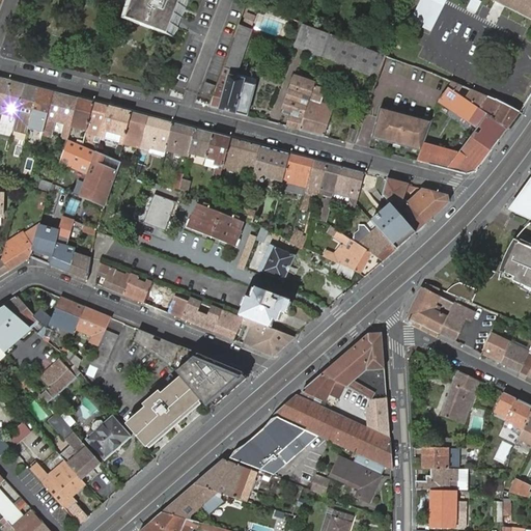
[(138,0),(141,1),(137,10),(129,7),(124,19),(171,36),(175,26),(167,22),(171,12),(179,16),(185,0),(138,0)]
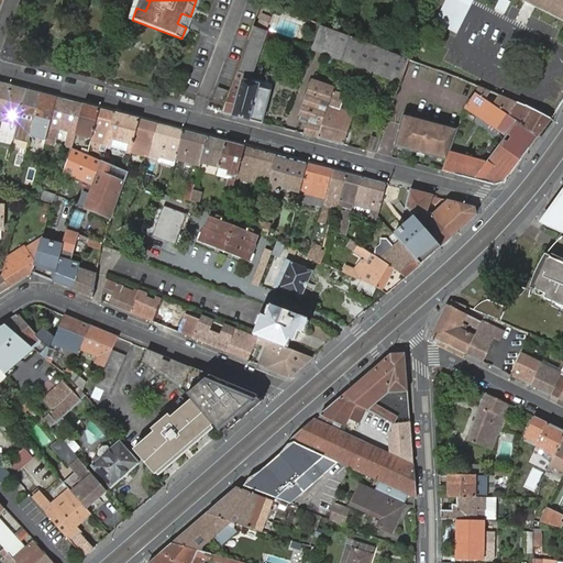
[(150,1),(146,0),(134,0),(133,7),(136,8),(145,11),(150,1)]
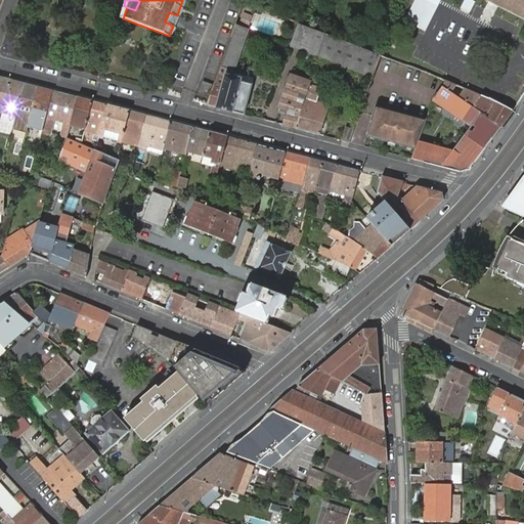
[(187,0),(182,0),(177,15),(181,16),(187,0)]
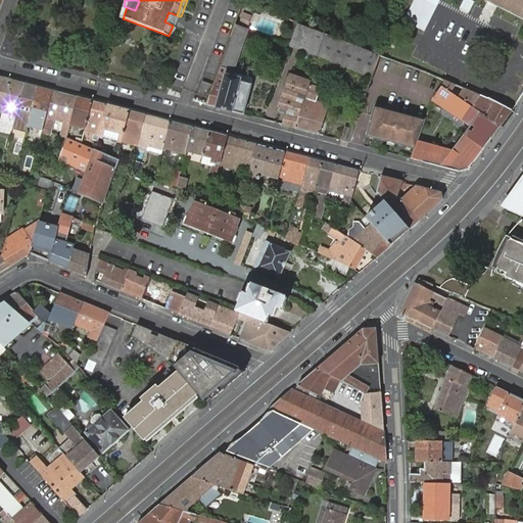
[(522,0),(484,0),(522,19),(522,0)]
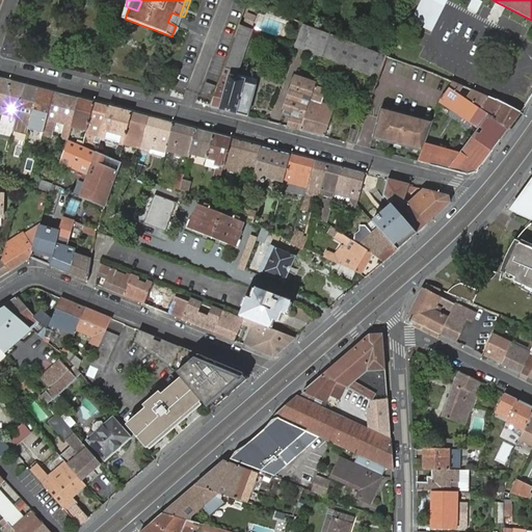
[(184,17),(180,16),(171,12),(167,22),(176,26),(180,27),(184,17)]
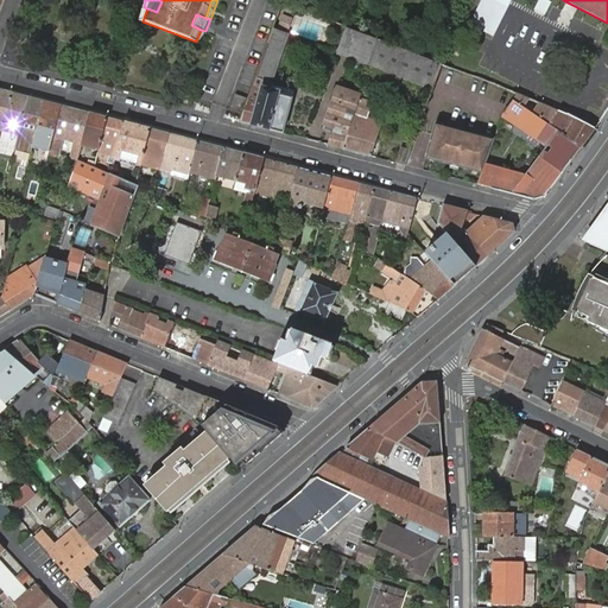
[(287,29),(290,18),(282,16),(279,26),(287,29)]
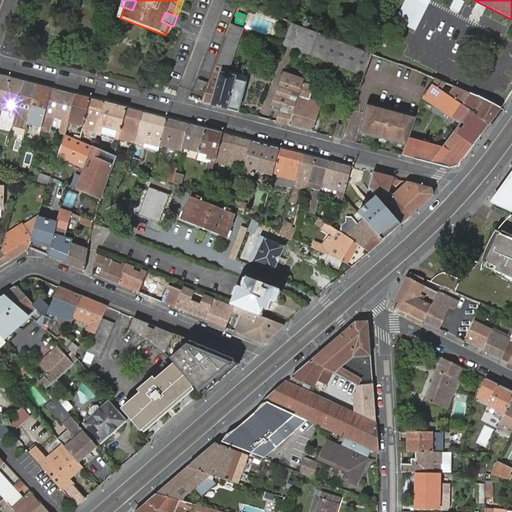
[(293,23),(285,46),(364,75),(372,53),(293,23)]
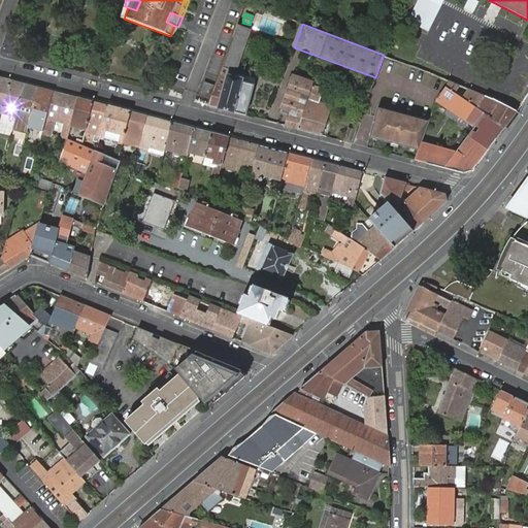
[(238,26),(209,106),(245,116),(253,88),(241,84),(242,80),(232,77),(249,30),(238,26)]
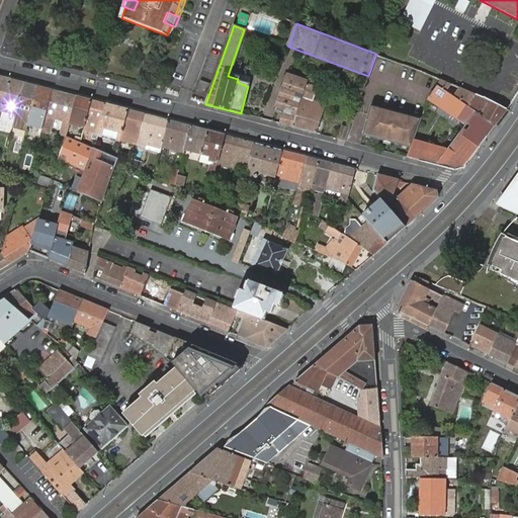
[(285,110),(281,123),(293,127),(310,80),(285,72),(274,106),(285,110)]
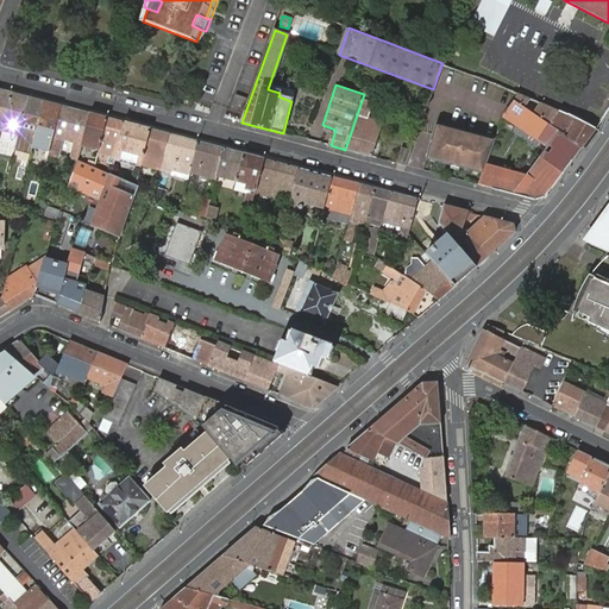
[(0,131),(1,132),(11,93),(0,90),(0,131)]
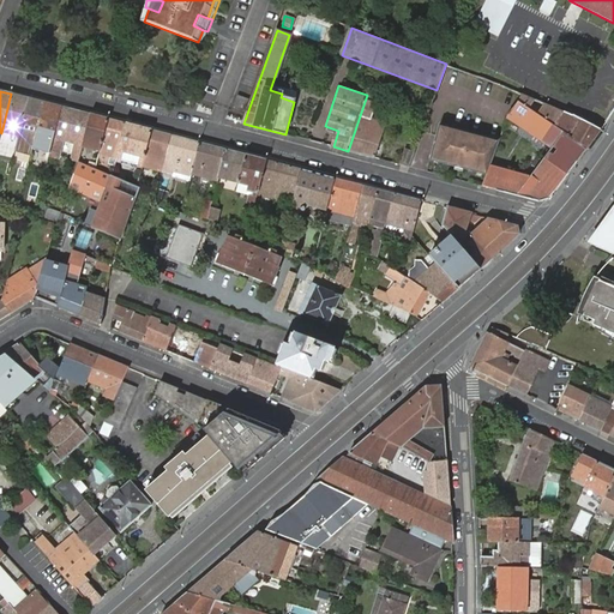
[(531,98),(518,92),(509,116),(558,150),(578,162),(588,150),(554,126),(564,112),(531,98)]
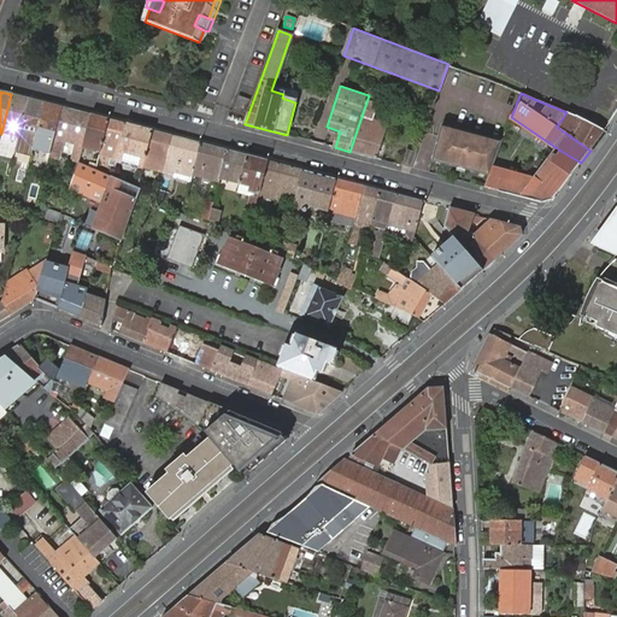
[(11,94),(1,134),(18,137),(28,99),(11,94)]
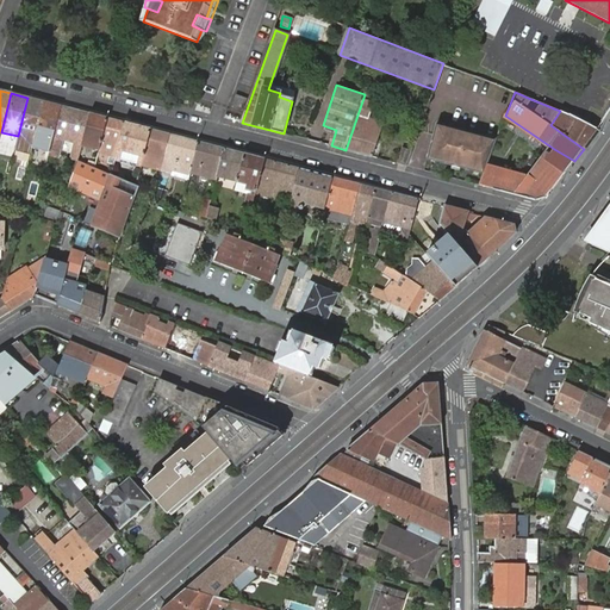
[(374,97),(365,94),(346,150),(373,157),(384,123),(369,118),(374,103),(373,103),(374,97)]
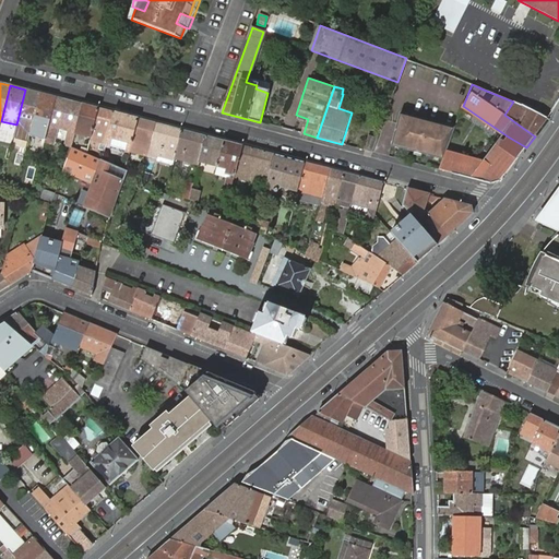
[(214,98),(224,103),(227,92),(217,88),(214,98)]
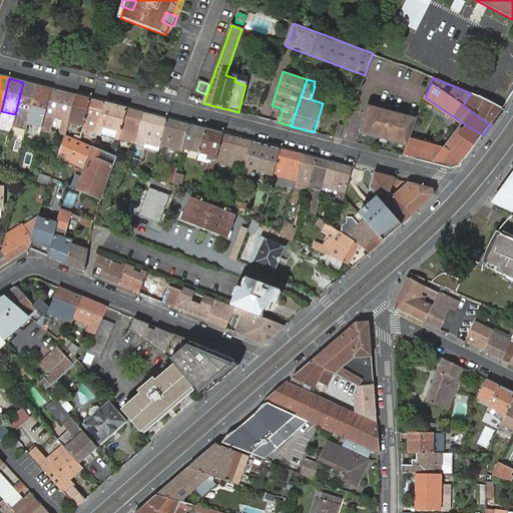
[(29,117),(37,86),(23,82),(15,114),(12,124),(26,128),(27,125),(29,117)]
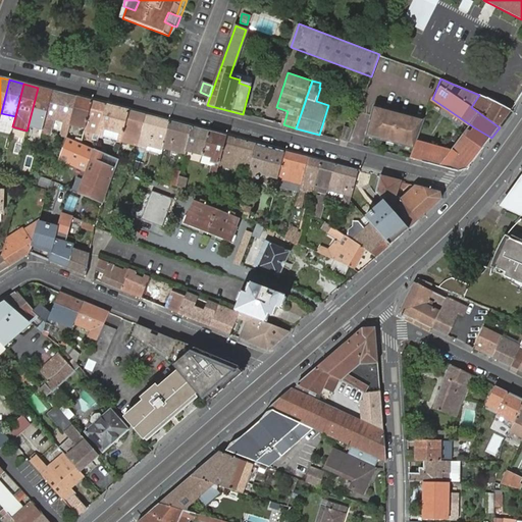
[(51,91),(38,88),(30,119),(28,127),(41,131),(43,122),(51,91)]
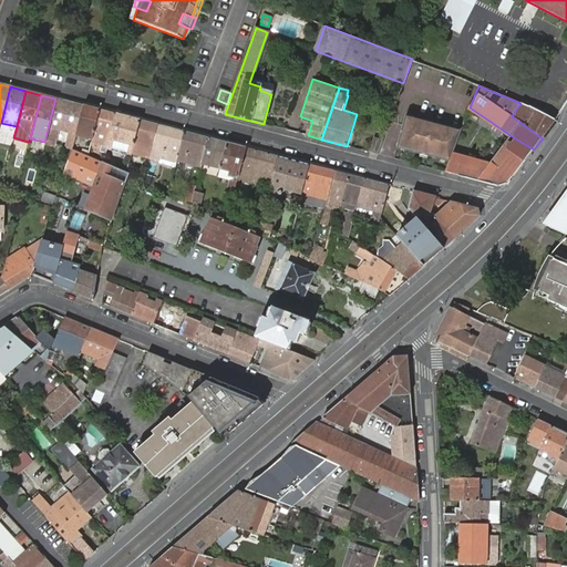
[(47,133),(47,135),(44,142),(55,144),(59,130),(71,132),(70,137),(74,138),(75,135),(83,105),(55,99),(47,133)]
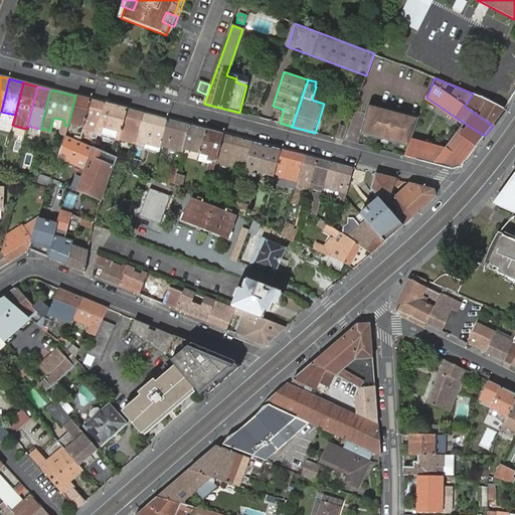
[(481,97),(473,94),(465,106),(493,126),(502,113),(504,110),(491,103),(482,98),(481,97)]
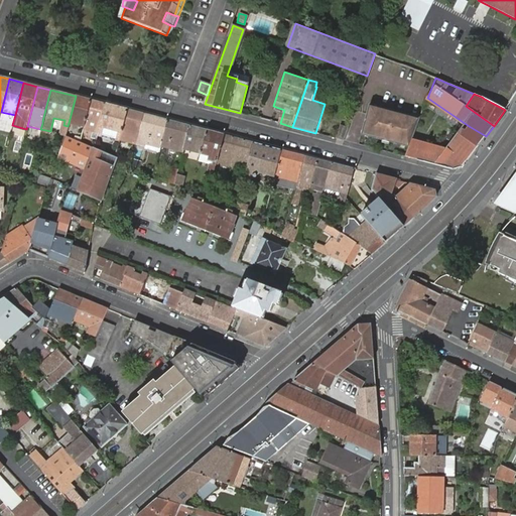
[(91,100),(76,96),(69,123),(84,126),(91,100)]
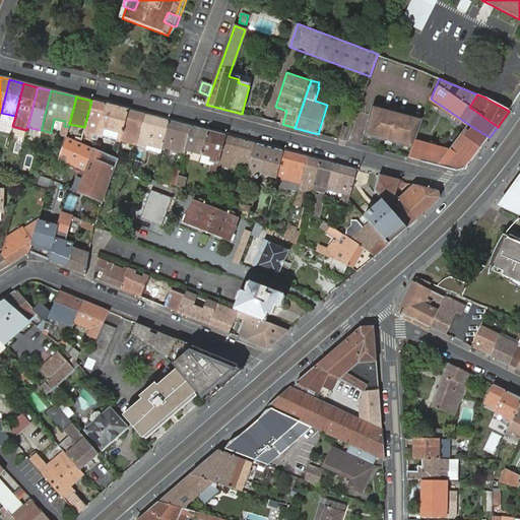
[(107,105),(91,101),(84,127),(83,131),(87,131),(88,127),(96,128),(94,133),(99,134),(107,105)]
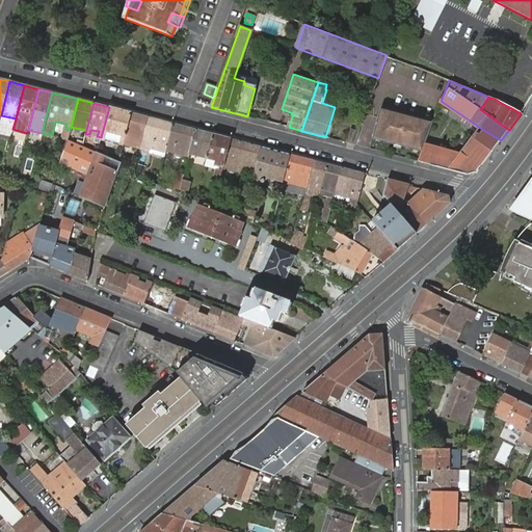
[(425,143),(433,121),(382,107),(380,117),(383,118),(381,127),(377,126),(374,138),(423,151),(425,143)]
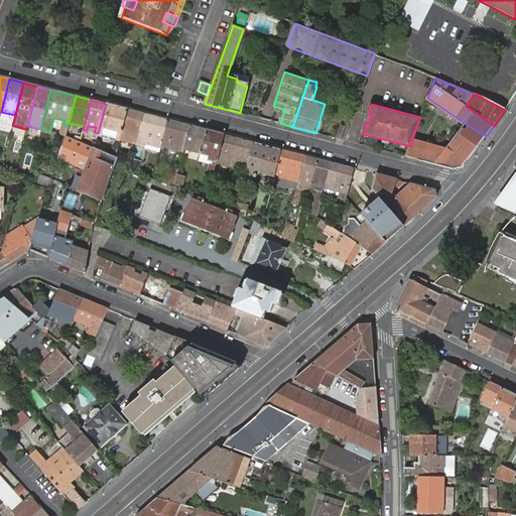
[(131,143),(136,144),(144,114),(128,110),(120,140),(124,141),(125,136),(132,137),(131,143)]
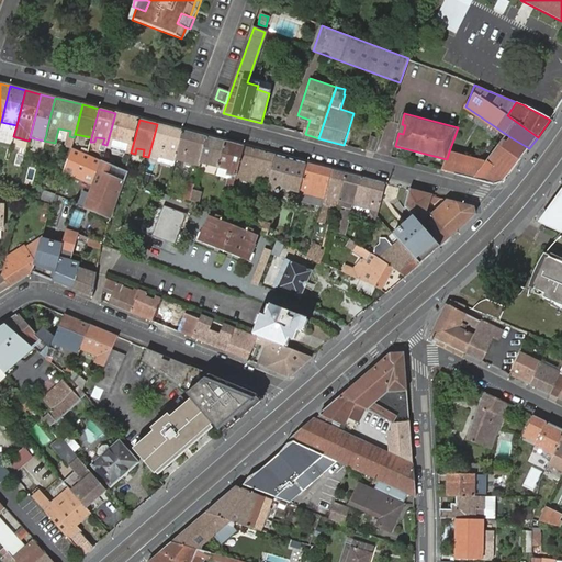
[(157,124),(148,157),(156,159),(156,163),(159,164),(160,160),(173,163),(175,161),(182,132),(157,124)]
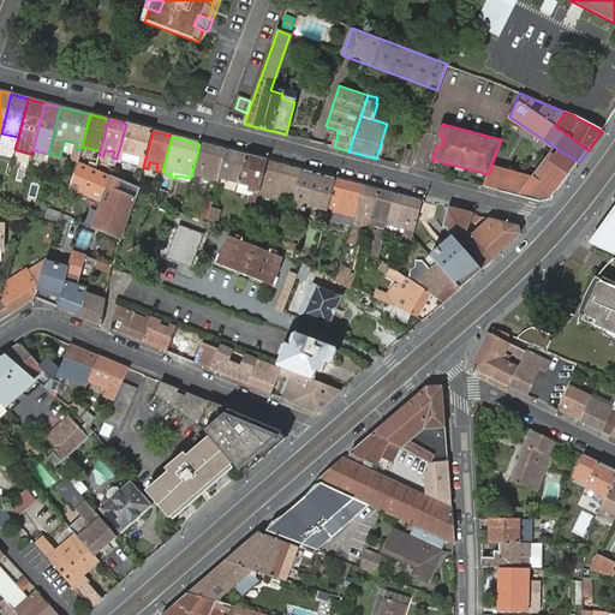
[(199,144),(191,177),(216,184),(226,150),(199,144)]
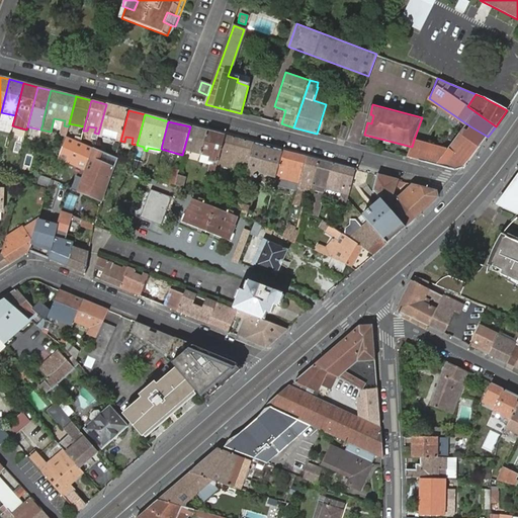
[(346,141),(350,128),(342,125),(338,139),(346,141)]
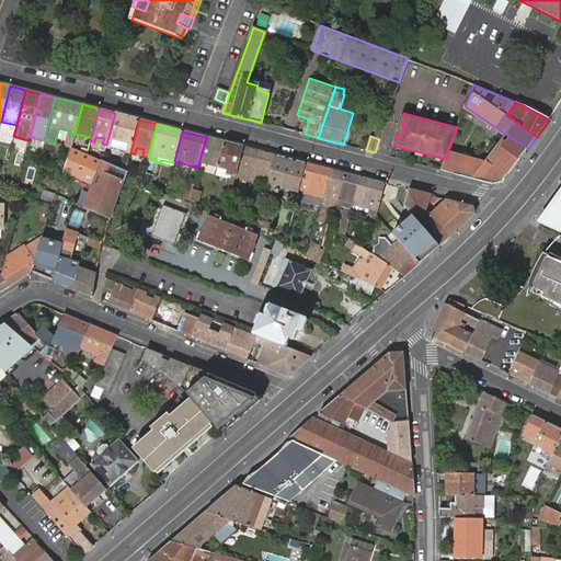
[(206,137),(197,168),(202,169),(203,165),(217,169),(225,142),(206,137)]
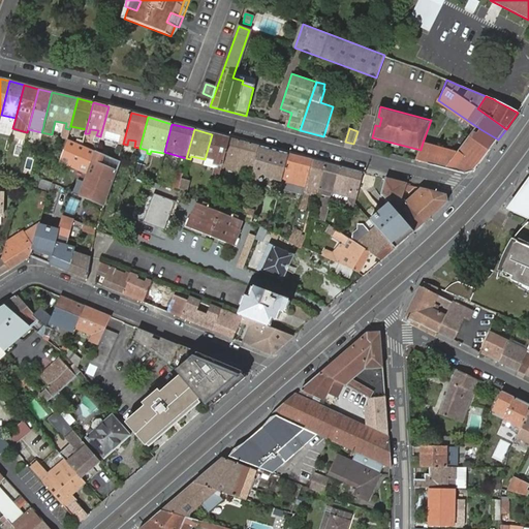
[(473,172),(498,139),(480,129),(477,134),(472,132),(457,153),(434,146),(423,143),(421,150),(416,160),(427,163),(464,174),(473,172)]
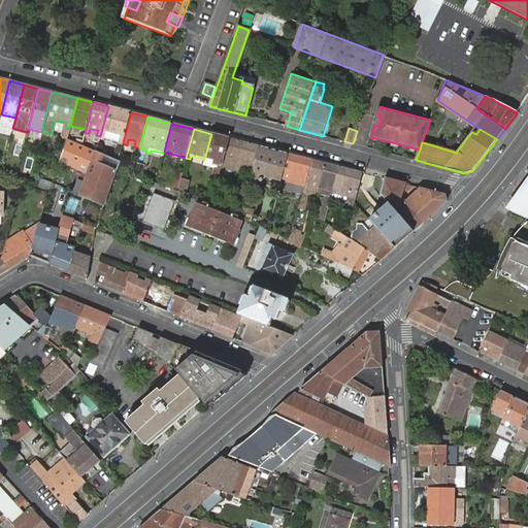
[(204,159),(202,167),(212,169),(209,180),(217,183),(220,170),(228,139),(211,134),(204,159)]
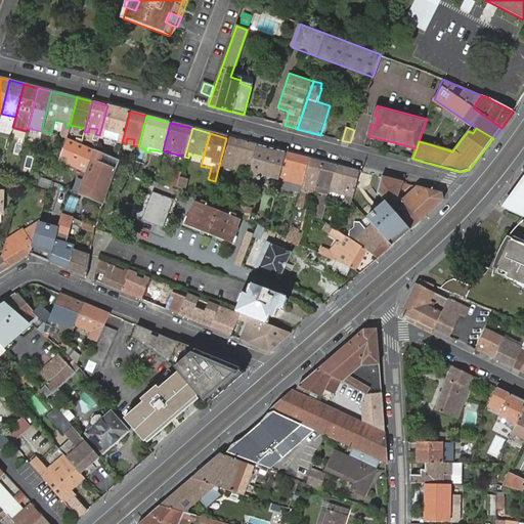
[(58,161),(87,173),(95,149),(66,137),(58,161)]
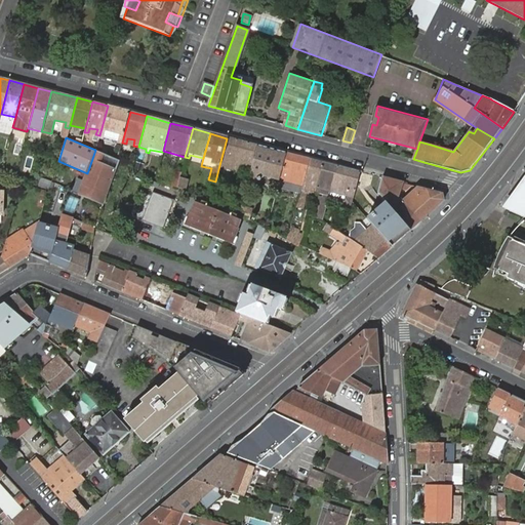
[(227,138),(218,169),(234,172),(242,142),(227,138)]
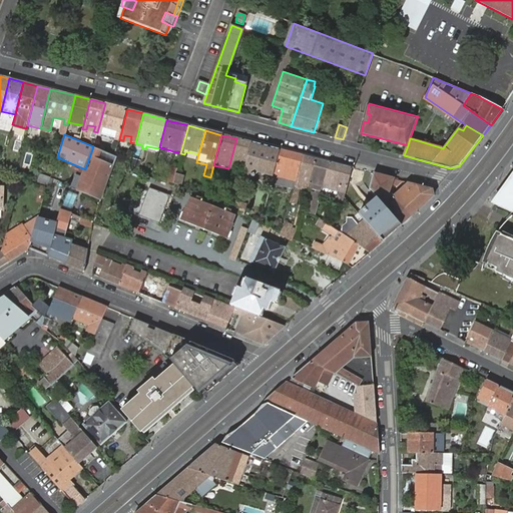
[(228,168),(226,175),(230,176),(232,169),(242,172),(251,142),(236,138),(228,168)]
